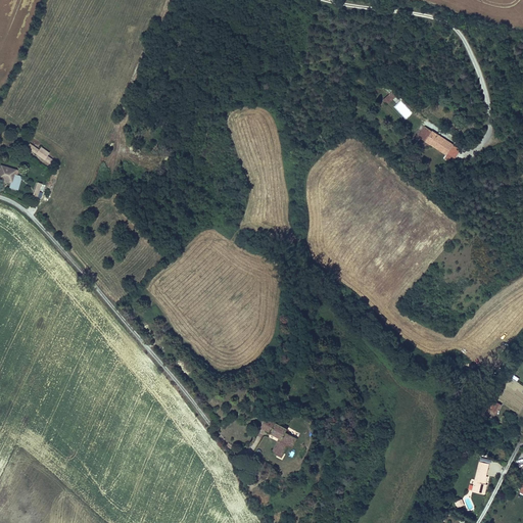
[(382,101),(386,105),(393,99),(389,95),(382,101)]
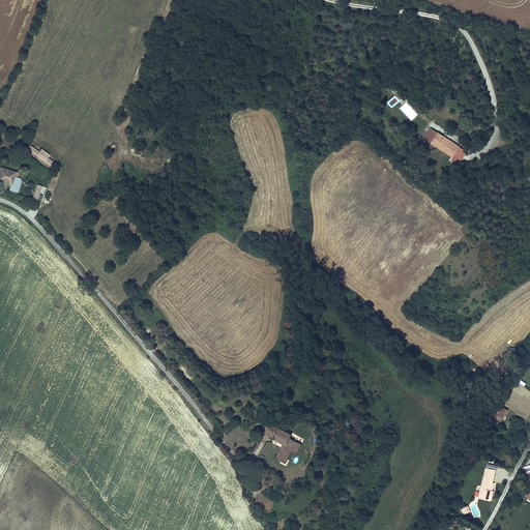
[(464,156),(466,153),(432,129),(425,139),(452,156),(449,160),(454,164),(458,158),(461,153),(464,156)]
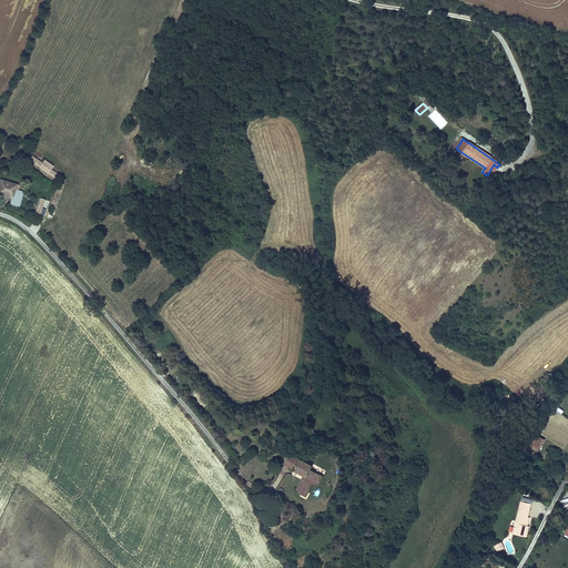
[(32,155),(29,160),(59,182),(62,176),(52,170),(54,166),(44,160),(42,163),(32,155)]
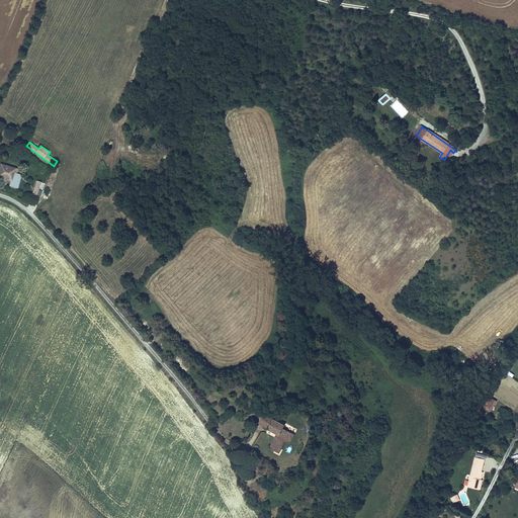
[(0,178),(10,181),(12,182),(15,173),(16,168),(1,163),(0,166),(0,178)]
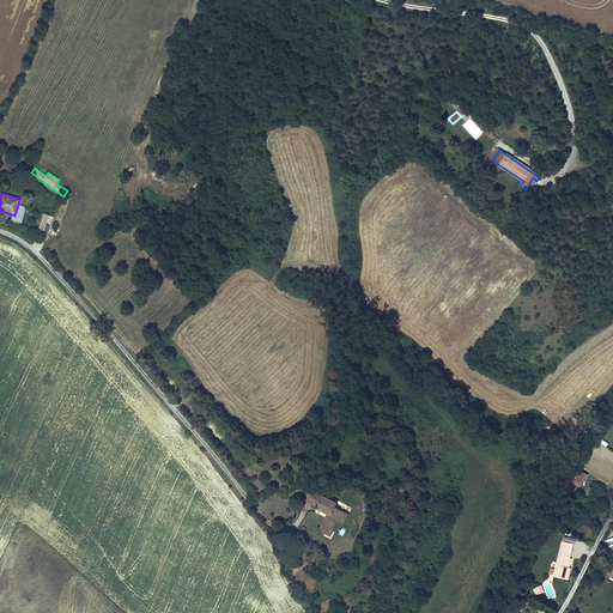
[(22,224),(26,207),(18,205),(14,216),(12,214),(11,220),(22,224)]
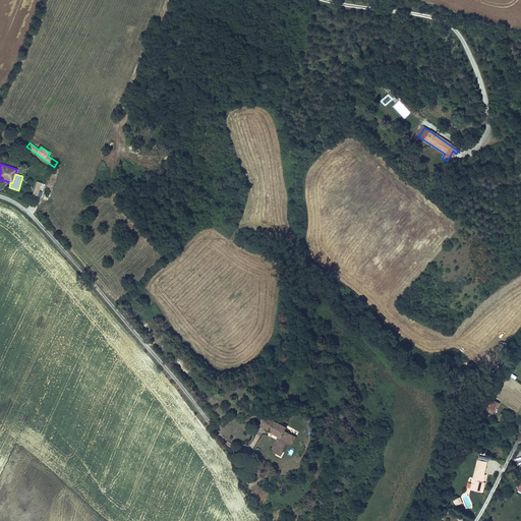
[(43,183),(38,181),(31,201),(36,204),(43,183)]
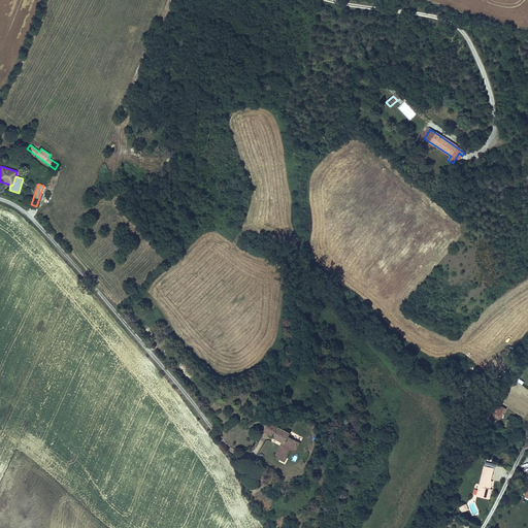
[(502,418),(506,409),(499,405),(494,415),(502,418)]
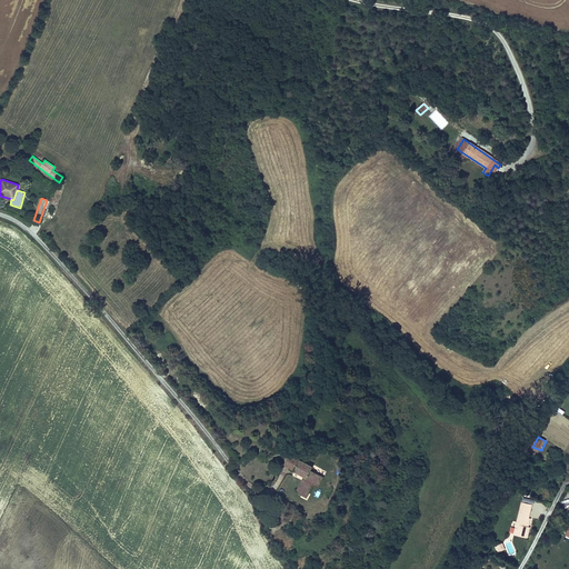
[(283,467),(293,471),(299,461),(289,456),(286,461),(283,467)]
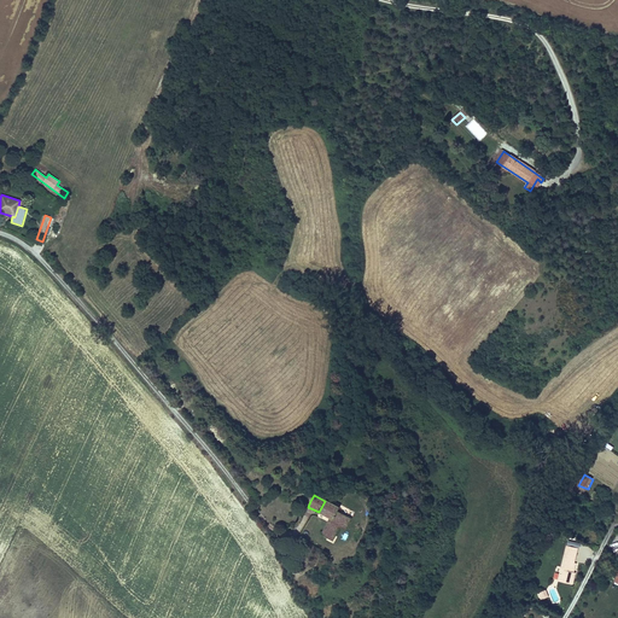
[(338,512),(340,508),(334,506),(325,501),(319,512),(319,513),(328,519),(320,535),(333,541),(339,529),(343,531),(345,529),(350,518),(338,512)]
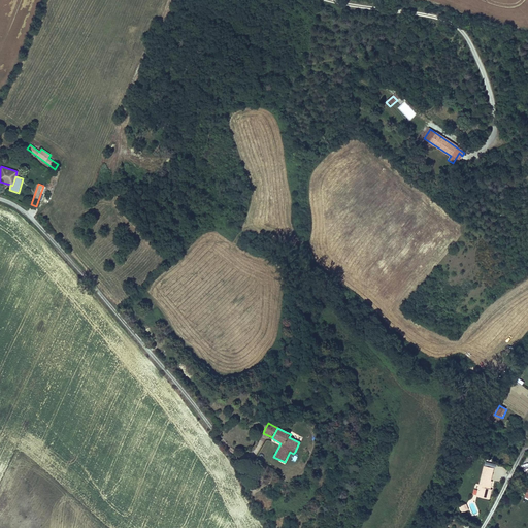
[(490,490),(489,489),(491,481),(494,469),(484,467),(480,486),(476,495),(476,497),(490,500),(492,490),(490,490)]
